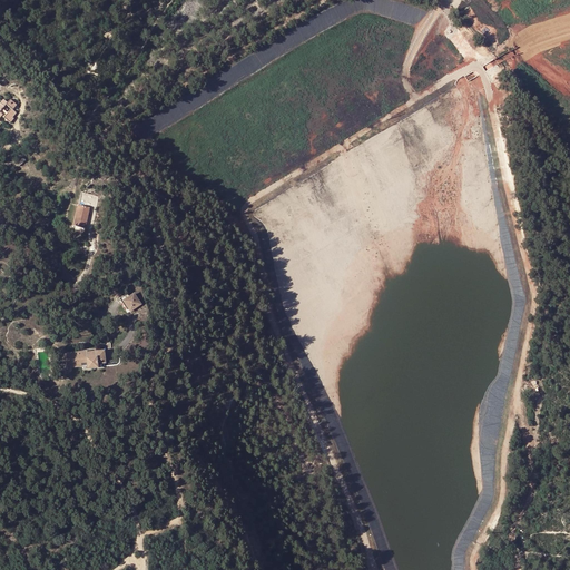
[(491,78),(502,75),(498,65),(488,69),(491,78)]
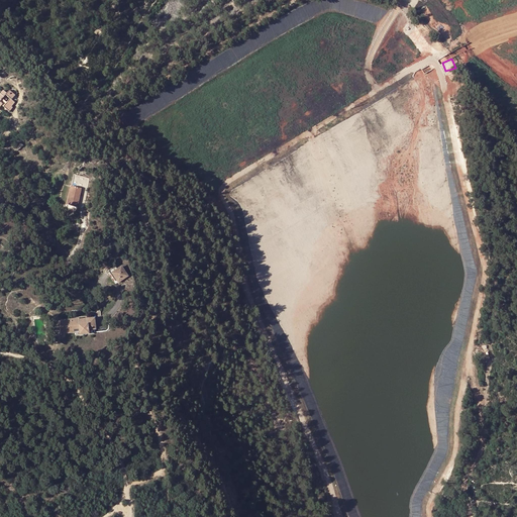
[(12,102),(10,100),(14,96),(7,90),(5,93),(1,90),(0,92),(0,105),(6,111),(9,106),(12,102)]
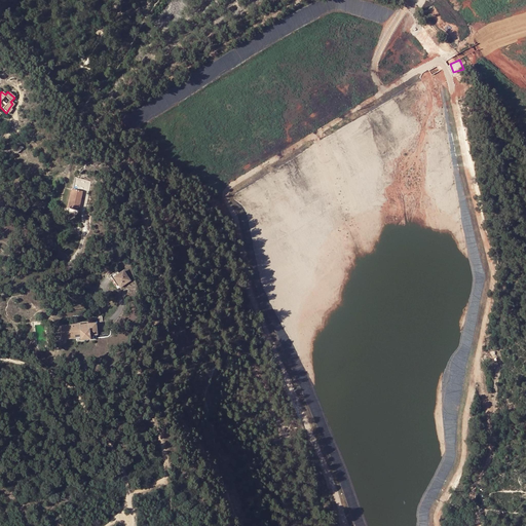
[(22,148),(19,146),(11,152),(15,155),(22,148)]
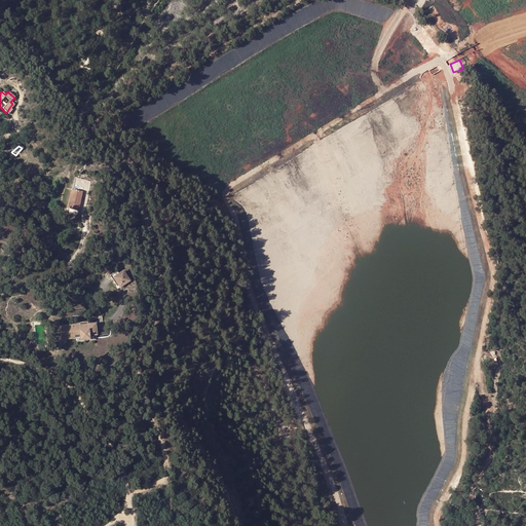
[(75,178),(72,189),(83,192),(85,180),(75,178)]
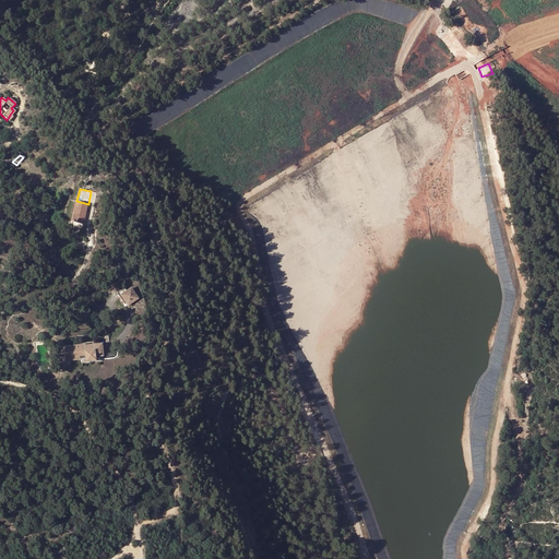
[(76,201),(72,222),(84,224),(88,204),(76,201)]
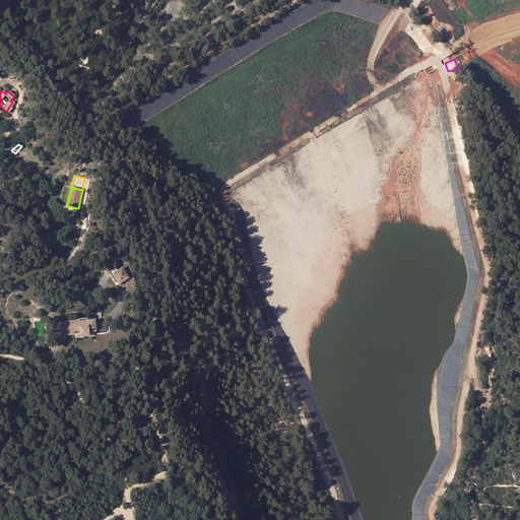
[(69,226),(67,223),(57,232),(60,235),(69,226)]
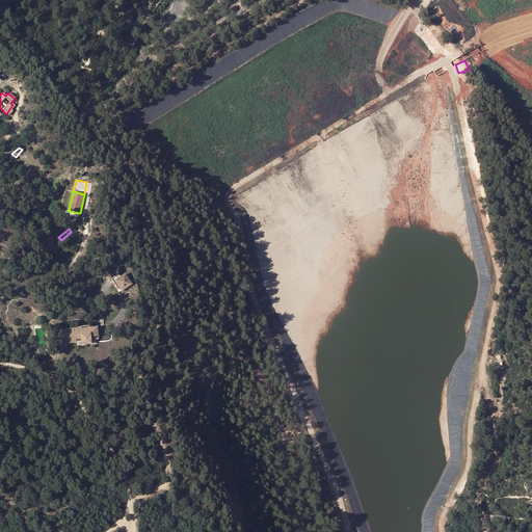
[(117,290),(120,288),(118,287),(121,286),(116,281),(121,277),(117,274),(110,278),(112,283),(117,290)]
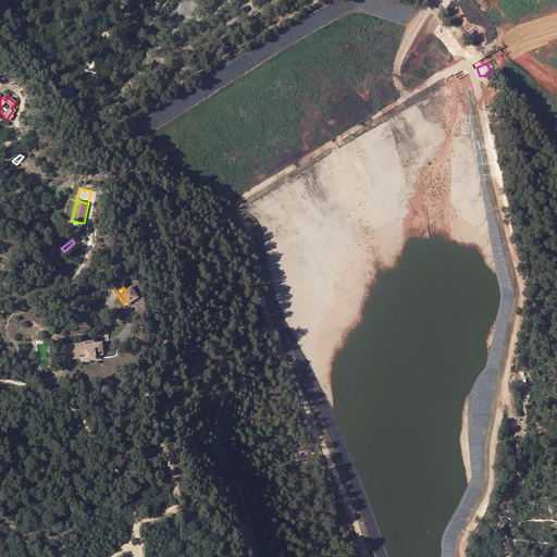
[(136,297),(130,288),(126,291),(122,294),(126,299),(124,300),(125,301),(127,305),(136,297)]
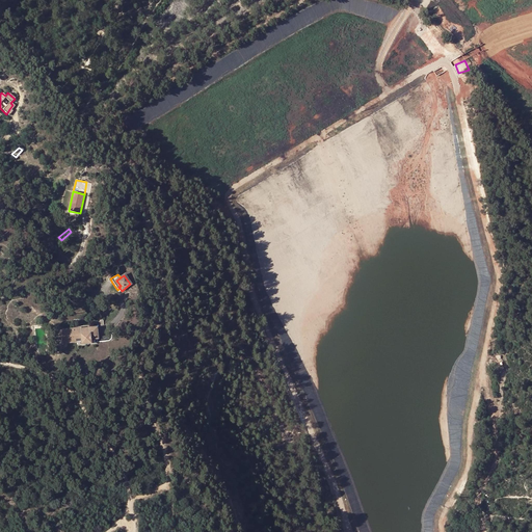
[(75,330),(61,333),(62,343),(75,342),(75,339),(81,338),(82,344),(90,344),(90,339),(97,338),(96,328),(75,331),(75,330)]
